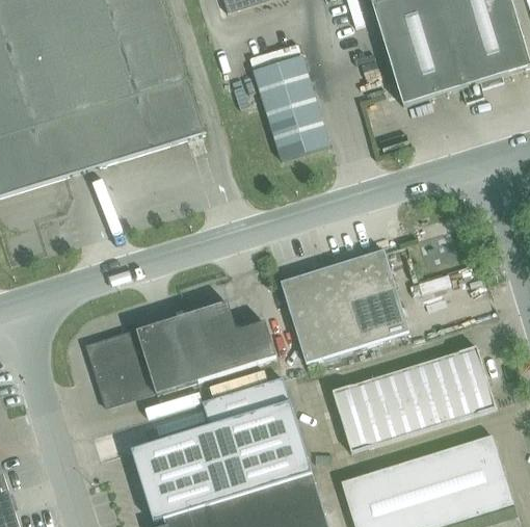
[(0,193),(204,132),(163,0),(0,0),(0,193)]
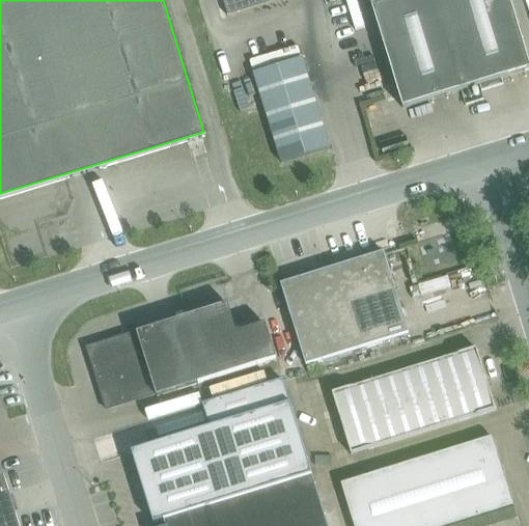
[(222,0),(226,11),(262,0),(222,0)]
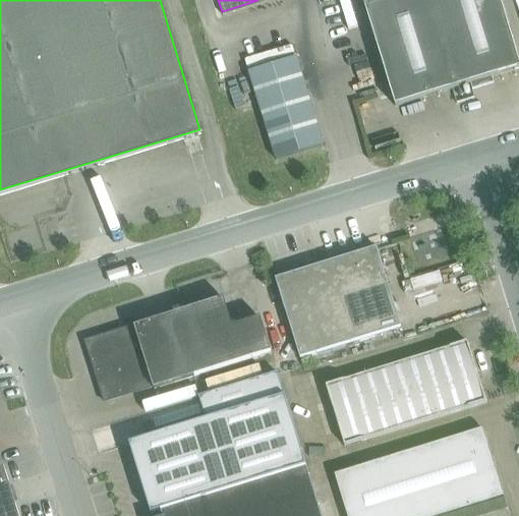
[(363,0),(394,102),(441,88),(518,63),(518,61),(500,0),(363,0)]
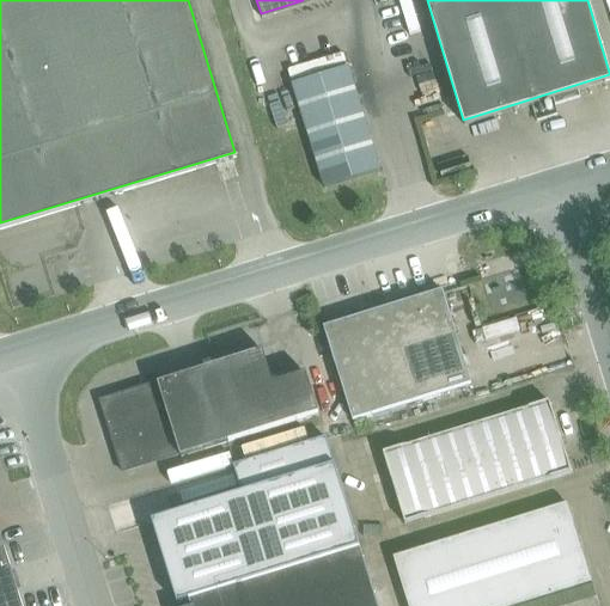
[(322,183),(378,166),(346,62),(291,79),(322,183)]
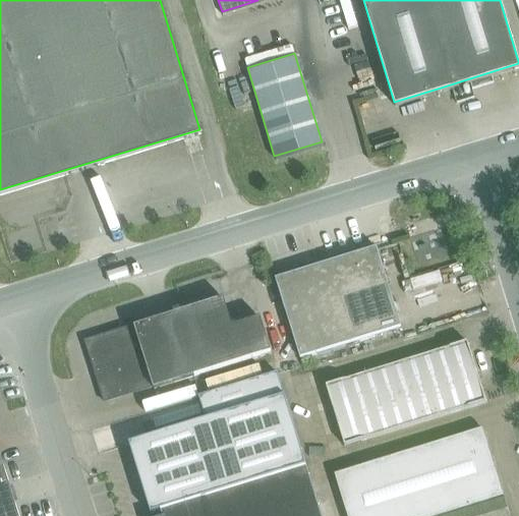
[(298,353),(399,323),(375,243),(274,275),(298,353)]
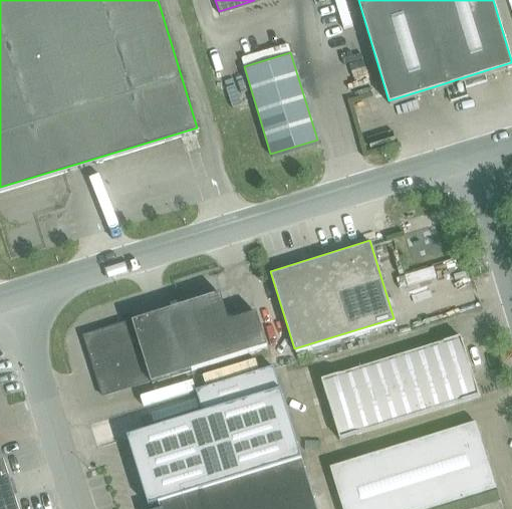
[(95,329),(94,327),(81,331),(100,392),(150,375),(151,379),(266,343),(255,309),(228,318),(219,290),(95,329)]
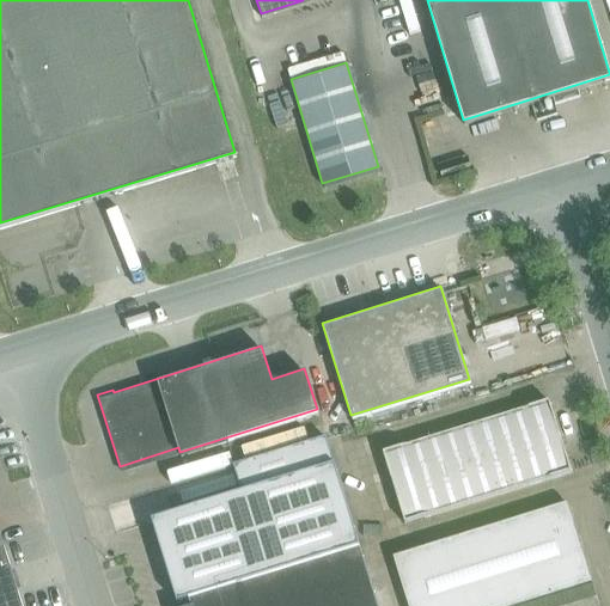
[(569,467),(548,396),(380,448),(403,519),(569,467)]
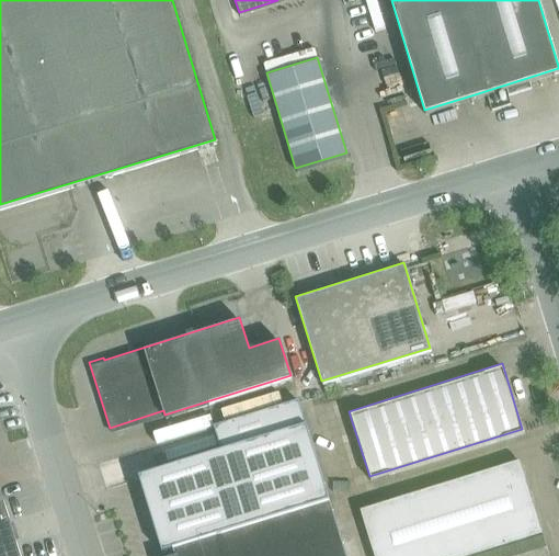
[(137,475),(160,549),(171,546),(173,555),(345,555),(328,497),(297,397),(212,423),(213,424),(219,449),(137,474),(137,475)]
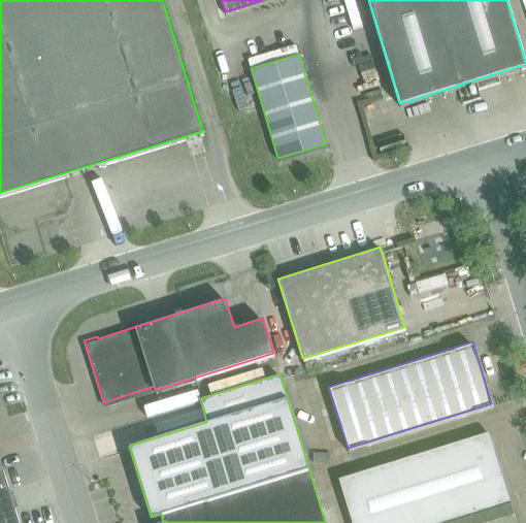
[(510,501),(496,457),(488,430),(338,477),(352,522),(513,522),(506,502),(510,501)]
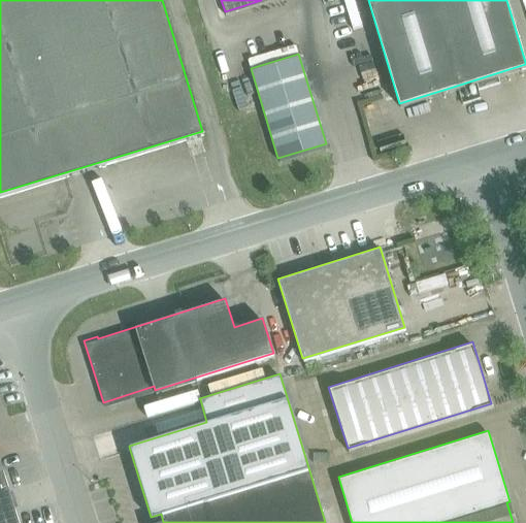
[(0,522),(19,522),(2,466),(0,466),(0,522)]
